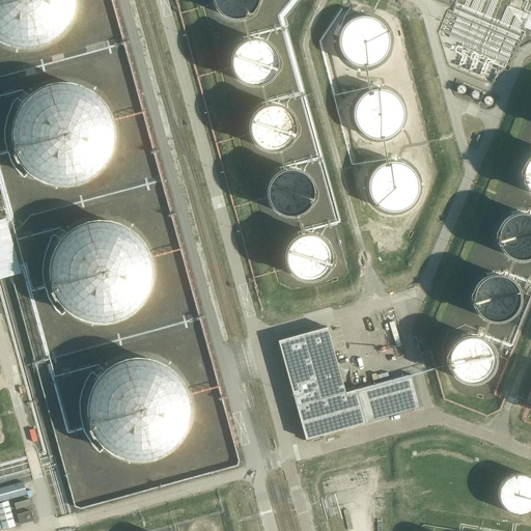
[(0,0),(0,38),(5,43),(21,46),(36,45),(51,39),(62,29),(71,16),(75,1),(74,0),(0,0)]
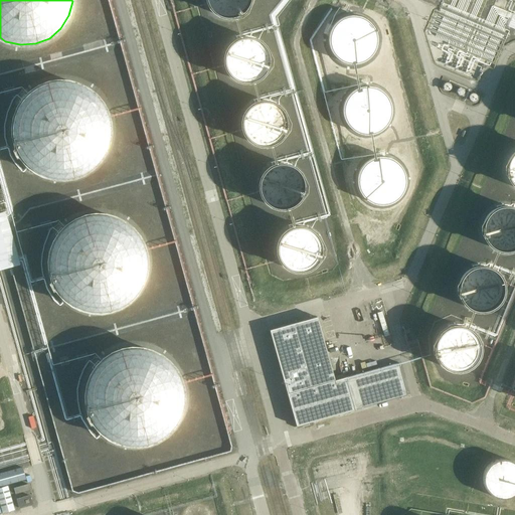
[(206,0),(207,1),(207,2),(207,3),(208,4),(209,6),(210,8),(211,9),(212,10),(214,12),(215,13),(217,14),(220,16),(222,16),(224,17),(225,17),(227,17),(229,17),(231,17),(233,17),(235,16),(237,16),(239,14),(241,13),(243,12),(245,10),(246,8),(248,6),(248,4),(249,3),(249,1),(249,0),(206,0)]
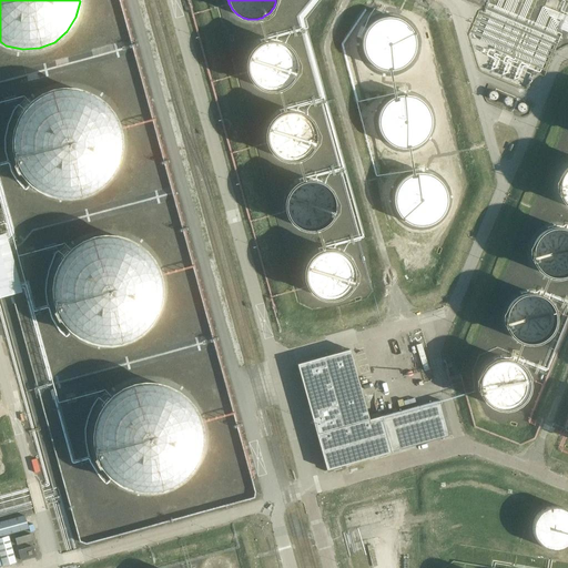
[(409,26),(407,23),(405,22),(404,21),(402,20),(399,19),(397,18),(396,18),(394,17),(392,17),(389,17),(388,17),(386,17),(384,18),(382,18),(379,19),(377,20),(376,20),(374,21),(372,23),(371,24),(369,26),(367,28),(366,29),(365,31),(365,32),(364,34),(363,36),(363,37),(363,39),(362,41),(362,43),(362,44),(362,46),(363,48),(363,50),(363,51),(364,52),(364,53),(364,56),(366,58),(367,59),(368,61),(369,62),(369,63),(372,66),(374,67),(375,68),(378,69),(379,70),(382,70),(384,71),(386,71),(388,71),(391,71),(393,71),(395,70),(397,70),(399,69),(403,68),(405,67),(406,64),(408,63),(409,62),(411,61),(413,59),(414,56),(414,54),(415,52),(416,50),(416,49),(416,47),(416,46),(416,43),(416,41),(416,40),(416,39),(415,37),(415,36),(415,34),(414,33),(413,31),(413,30),(412,28),(409,26)]
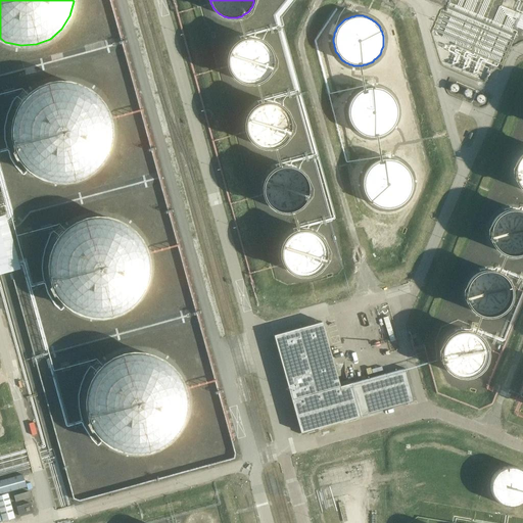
[(271,52),(271,51),(270,49),(269,48),(267,46),(266,45),(264,43),(263,42),(262,41),(258,40),(257,39),(254,39),(253,39),(250,38),(248,38),(246,39),(244,39),(241,40),(239,41),(238,42),(236,43),(234,45),(233,46),(231,48),(230,50),(230,51),(229,53),(229,54),(228,55),(228,57),(228,59),(228,61),(228,63),(228,64),(228,66),(229,67),(230,69),(230,72),(231,72),(232,74),(232,75),(234,76),(235,78),(237,80),(238,80),(240,81),(242,82),(244,83),(247,83),(249,84),(252,83),(254,83),(256,83),(258,82),(262,81),(264,79),(266,78),(267,77),(268,75),(269,73),(270,73),(271,70),(271,69),(272,67),(272,66),(273,65),(273,63),(273,62),(273,61),(273,60),(273,58),(273,57),(273,56),(272,55),(272,53),(271,52)]
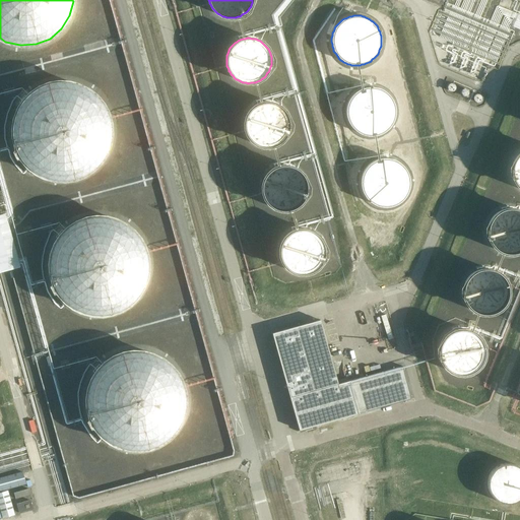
[(36,88),(23,99),(15,112),(12,127),(13,142),(18,156),(28,169),(42,177),(57,180),(72,179),(86,174),(99,164),(107,150),(111,135),(110,120),(104,106),(93,93),(80,85),(65,81),(50,82),(36,88)]
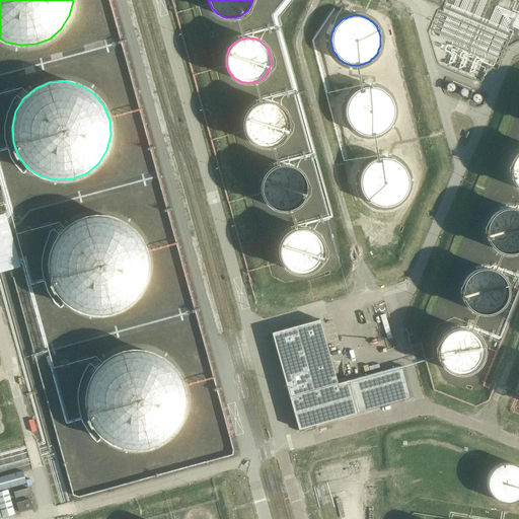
[(453,84),(452,83),(451,83),(450,83),(449,83),(448,84),(447,84),(447,85),(447,86),(446,87),(447,88),(447,89),(447,90),(448,90),(449,91),(450,91),(451,91),(452,91),(453,90),(454,90),(454,89),(455,88),(455,87),(455,86),(454,85),(454,84),(453,84)]
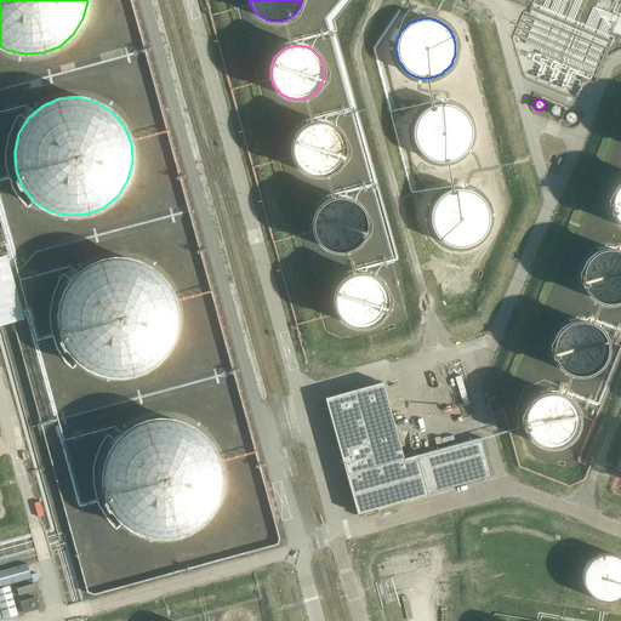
[(466,114),(463,112),(461,110),(460,109),(457,108),(456,107),(454,106),(453,106),(450,104),(446,104),(445,103),(442,103),(438,104),(437,104),(436,104),(433,106),(431,106),(428,108),(427,109),(425,110),(423,112),(421,114),(420,115),(417,118),(417,120),(416,121),(415,124),(414,126),(414,129),(414,131),(414,134),(414,135),(414,137),(414,140),(415,141),(415,142),(416,144),(416,147),(417,148),(419,149),(419,151),(420,152),(421,153),(422,154),(423,155),(426,157),(428,159),(429,160),(431,160),(434,161),(437,163),(440,163),(443,163),(444,163),(446,163),(449,163),(451,161),(455,160),(457,159),(460,158),(462,155),(465,154),(466,152),(467,151),(467,149),(468,148),(469,147),(469,146),(471,144),(471,142),(472,141),(472,140),(472,137),(472,136),(472,134),(472,131),(472,130),(472,127),(472,126),(472,125),(471,124),(469,121),(469,119),(467,117),(466,115),(466,114)]
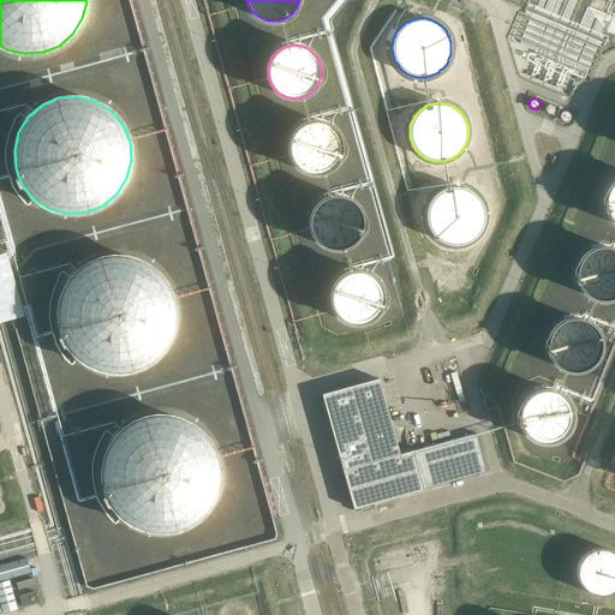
[(571,115),(569,114),(569,113),(568,112),(567,112),(566,112),(565,112),(563,112),(562,112),(561,113),(561,114),(560,114),(560,115),(560,117),(560,118),(561,119),(561,120),(562,120),(563,121),(566,121),(567,121),(568,120),(569,119),(571,118),(571,117),(571,115)]
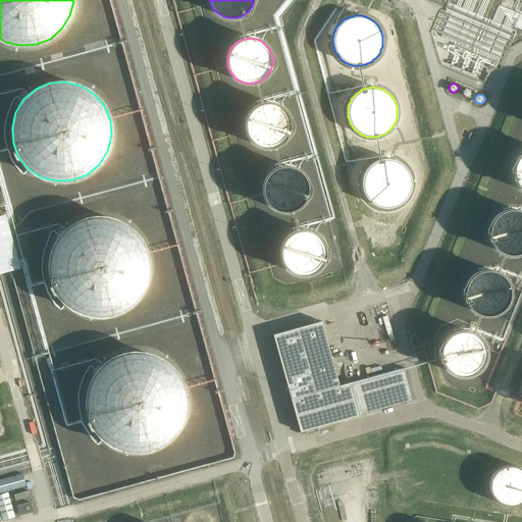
[(289,119),(289,117),(288,115),(286,114),(285,112),(284,110),(283,109),(281,107),(280,106),(278,105),(275,104),(274,104),(272,103),(270,103),(267,102),(266,103),(264,103),(262,103),(261,103),(259,104),(257,105),(256,106),(254,107),(252,108),(251,110),(249,111),(249,113),(248,114),(247,116),(246,118),(246,120),(245,122),(245,124),(245,125),(245,126),(245,127),(246,129),(246,131),(246,132),(247,134),(247,135),(248,137),(249,138),(251,140),(252,141),(252,142),(254,143),(256,144),(256,145),(258,145),(259,146),(261,147),(264,147),(266,147),(269,147),(270,147),(273,147),(274,146),(277,145),(279,144),(281,143),(282,142),(283,141),(284,140),(285,139),(285,138),(286,137),(288,136),(288,135),(289,134),(289,133),(289,131),(290,129),(290,128),(290,126),(290,124),(290,122),(290,120),(289,119)]
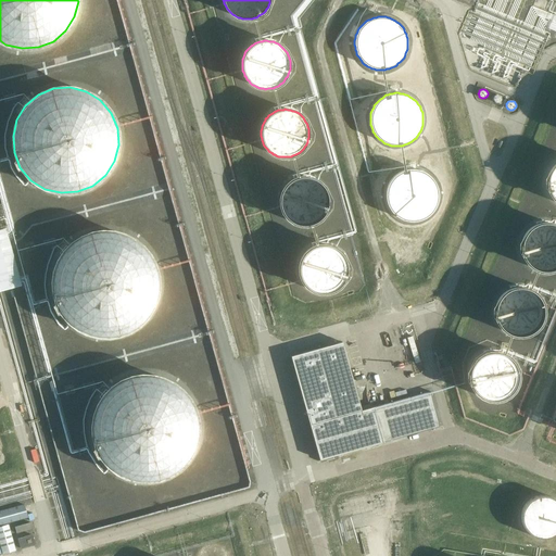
[(555,163),(555,164),(554,165),(553,166),(551,168),(551,171),(550,172),(548,174),(547,177),(547,178),(547,180),(546,182),(547,185),(547,187),(547,188),(548,190),(548,192),(550,192),(550,193),(551,196),(552,198),(553,199),(555,201),(555,163)]
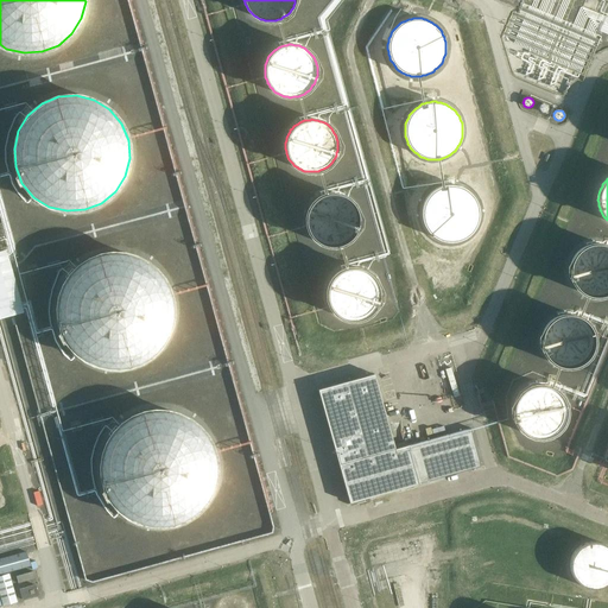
[(477,202),(476,201),(475,198),(474,197),(473,195),(472,194),(470,192),(468,191),(467,190),(463,188),(462,188),(460,187),(457,185),(455,185),(451,185),(450,185),(448,185),(444,185),(443,187),(441,187),(437,189),(435,190),(434,191),(431,192),(430,195),(428,196),(426,198),(426,200),(424,202),(424,204),(424,206),(423,208),(423,209),(423,211),(423,214),(423,216),(423,217),(423,220),(423,221),(424,223),(425,226),(426,228),(428,230),(430,233),(431,235),(432,235),(434,236),(435,238),(437,239),(441,240),(443,241),(447,242),(449,242),(453,242),(456,242),(458,241),(461,240),(462,240),(464,239),(467,238),(469,235),(472,233),(474,230),(475,228),(476,227),(476,226),(477,223),(477,222),(479,221),(479,219),(479,217),(480,215),(480,213),(480,211),(479,209),(479,208),(479,207),(477,204),(477,203),(477,202)]
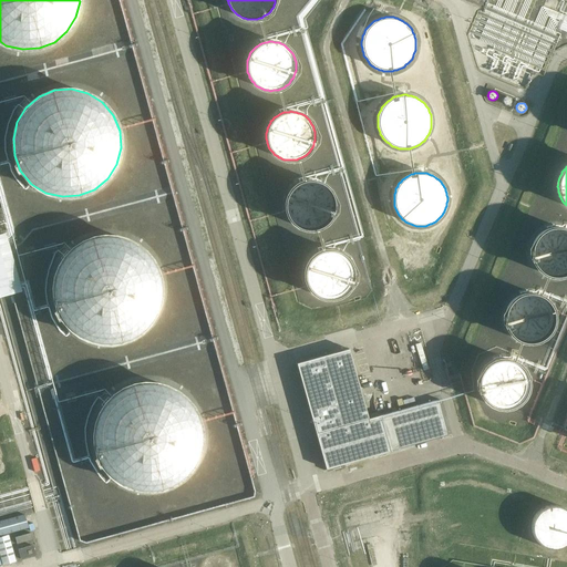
[(332,195),(331,193),(330,192),(329,189),(328,188),(326,186),(325,185),(322,184),(321,183),(319,182),(317,182),(315,182),(313,181),(311,181),(309,181),(307,181),(305,181),(303,182),(301,182),(299,183),(297,184),(296,185),(295,186),(292,188),(290,191),(289,192),(288,194),(287,196),(287,197),(286,199),(286,202),(286,204),(286,206),(286,207),(286,210),(287,212),(287,215),(288,215),(289,217),(290,219),(291,222),(294,224),(296,225),(298,227),(301,228),(303,228),(306,229),(309,229),(311,229),(315,229),(317,228),(320,227),(322,226),(325,225),(327,223),(329,220),(330,218),(331,216),(332,215),(332,214),(333,212),(333,210),(333,209),(334,208),(334,207),(334,205),(334,203),(333,200),(333,199),(333,198),(332,196),(332,195)]
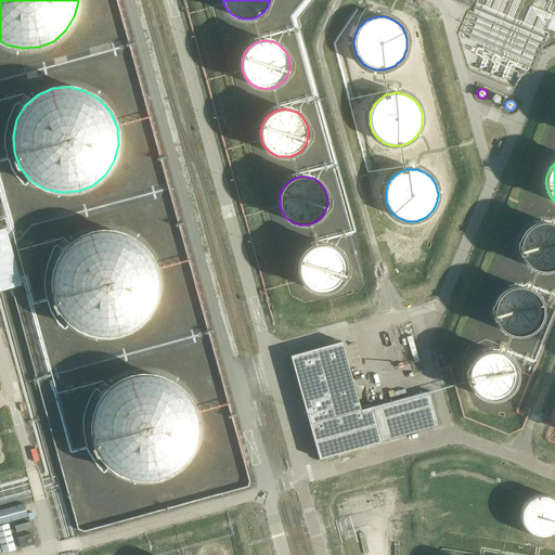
[(554,224),(552,224),(550,223),(549,223),(545,222),(543,222),(542,222),(540,223),(539,223),(536,224),(533,226),(531,226),(529,228),(528,229),(527,230),(525,232),(524,233),(523,236),(521,237),(520,240),(520,242),(520,244),(520,246),(520,248),(520,249),(520,250),(520,252),(520,254),(521,255),(523,258),(524,260),(526,262),(527,265),(529,266),(531,268),(534,269),(537,270),(539,270),(541,271),(543,271),(546,271),(549,270),(550,270),(552,270),(553,269),(554,268),(554,224)]
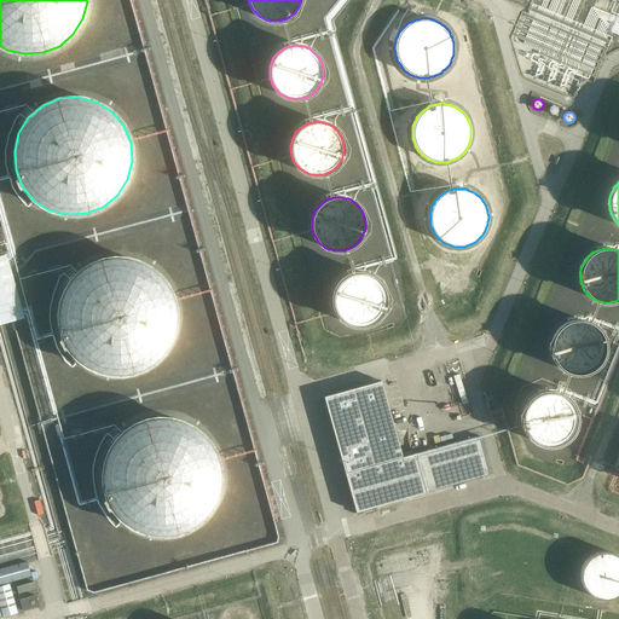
[(0,324),(13,320),(24,318),(6,254),(0,255),(0,324)]
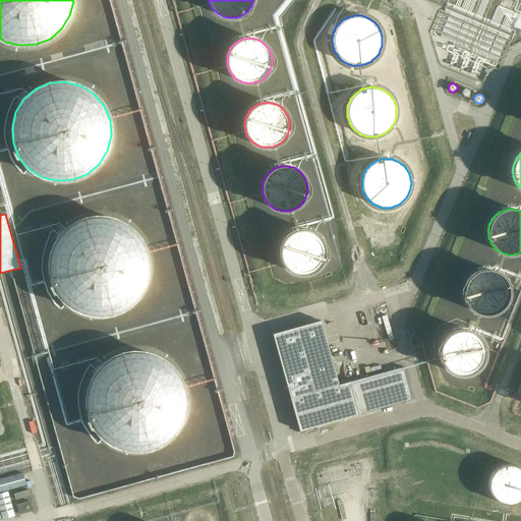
[(69,226),(61,234),(53,247),(49,258),(49,273),(53,287),(63,301),(77,311),(95,315),(109,314),(123,309),(134,300),(141,290),(147,276),(147,256),(141,242),(131,229),(115,220),(98,217),(81,220),(69,226)]
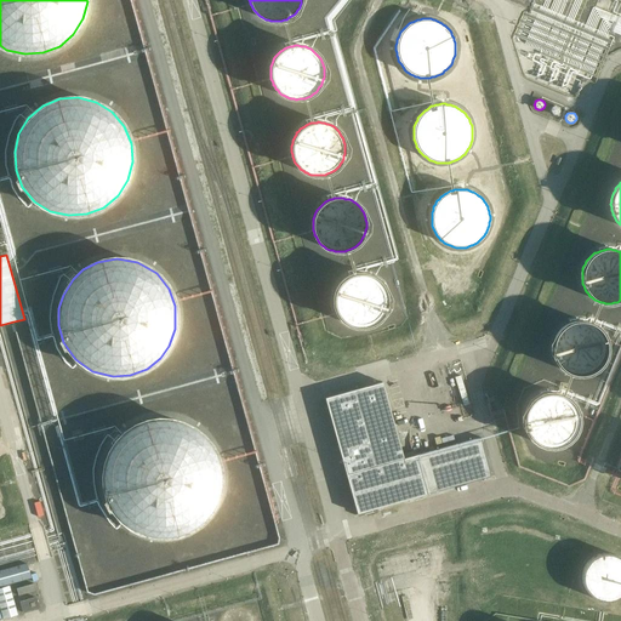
[(363,274),(360,274),(357,274),(355,274),(353,275),(349,277),(347,278),(345,279),(343,280),(342,281),(341,283),(340,284),(339,285),(337,288),(336,290),(335,292),(335,295),(334,297),(334,300),(334,302),(334,303),(335,306),(335,307),(335,309),(336,311),(336,313),(337,313),(339,315),(340,318),(341,319),(343,322),(346,323),(348,325),(351,325),(352,326),(353,326),(355,328),(359,328),(362,328),(364,328),(366,328),(369,326),(371,325),(372,325),(374,324),(375,323),(377,322),(380,319),(381,318),(382,317),(383,314),(385,313),(385,312),(386,311),(386,308),(387,306),(387,305),(387,303),(387,301),(387,298),(387,297),(387,295),(386,294),(386,291),(385,290),(385,288),(382,285),(381,284),(380,283),(379,281),(377,279),(375,279),(374,278),(371,277),(370,275),(366,275),(365,274),(363,274)]
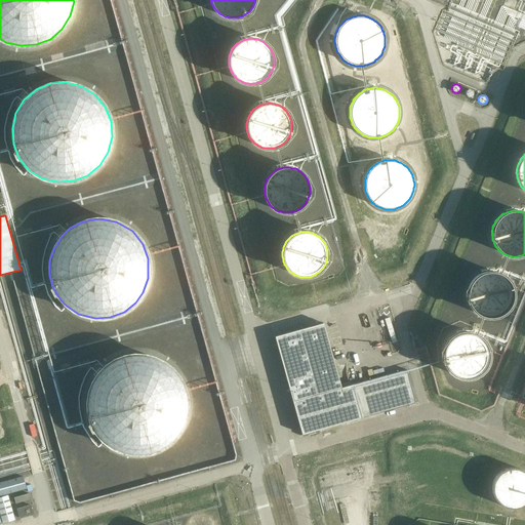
[(468,289),(468,291),(468,293),(468,295),(468,297),(468,298),(468,300),(469,301),(469,303),(470,305),(471,307),(472,309),(474,311),(475,311),(476,312),(477,313),(479,315),(481,315),(483,316),(485,317),(487,317),(490,317),(492,317),(495,317),(497,316),(499,315),(500,314),(503,313),(506,311),(507,310),(509,308),(510,306),(511,304),(512,303),(512,300),(512,299),(513,297),(513,296),(513,295),(513,293),(513,291),(513,290),(512,289),(512,288),(511,286),(510,284),(510,282),(508,280),(507,279),(506,278),(503,276),(502,275),(499,274),(498,273),(496,273),(494,272),(491,272),(489,272),(487,272),(486,272),(483,273),(481,274),(479,275),(477,276),(476,277),(474,278),(473,280),(472,281),(470,283),(470,285),(469,286),(469,287),(468,289)]
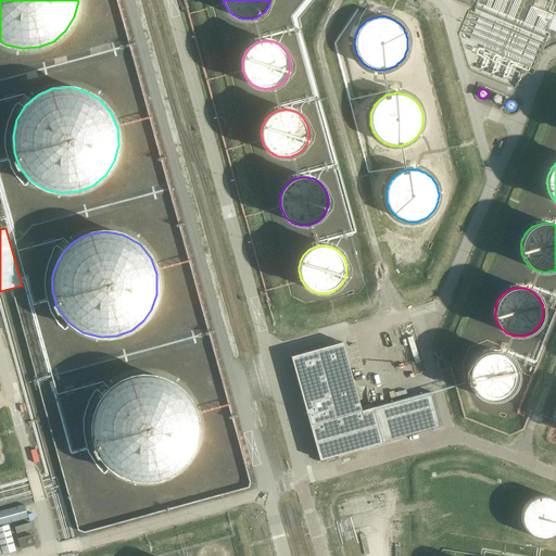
[(333,456),(440,427),(430,391),(370,408),(369,408),(362,411),(342,342),(291,356),(320,463),(333,458),(333,456)]
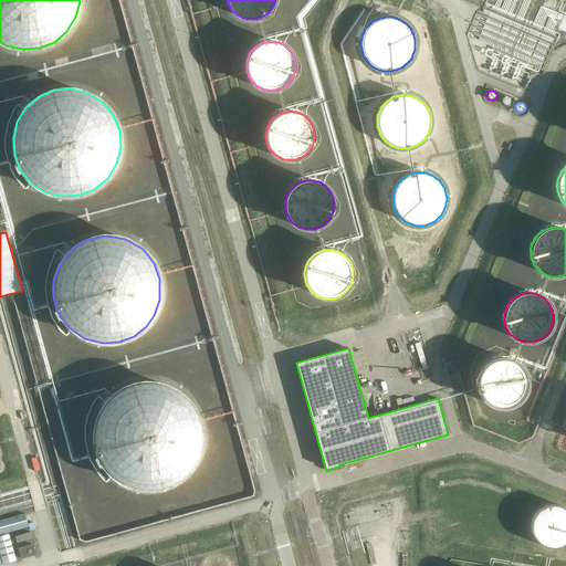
[(526,377),(525,375),(524,371),(523,369),(522,368),(521,366),(519,365),(516,363),(515,362),(513,360),(511,359),(507,359),(506,358),(504,358),(502,358),(500,358),(498,358),(495,359),(493,359),(491,360),(490,362),(488,363),(485,365),(484,366),(483,367),(482,368),(481,371),(480,374),(479,375),(479,377),(478,378),(478,379),(478,380),(478,383),(478,385),(478,387),(479,390),(480,391),(481,394),(482,397),(483,398),(485,400),(486,401),(489,404),(492,405),(493,406),(495,406),(496,407),(498,407),(499,407),(502,407),(504,407),(506,407),(509,406),(512,406),(512,405),(514,404),(516,402),(519,400),(520,399),(521,398),(522,397),(523,395),(524,392),(525,390),(526,388),(526,386),(526,384),(526,381),(526,380),(526,378),(526,377)]
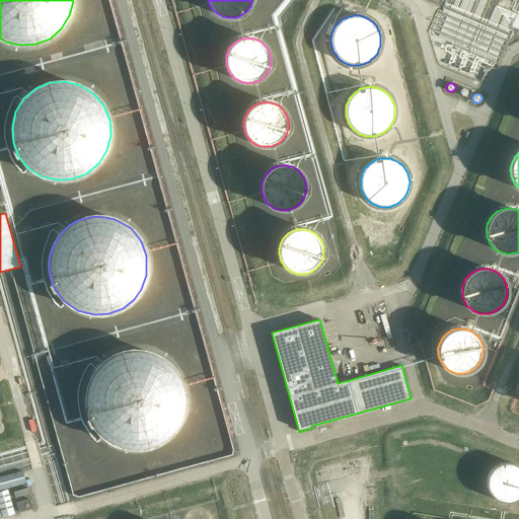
[(107,359),(98,367),(90,380),(87,391),(87,405),(91,420),(101,434),(115,444),(132,448),(147,447),(160,442),(171,433),(179,423),(184,409),(184,389),(179,375),(168,362),(153,353),(136,350),(120,353),(107,359)]
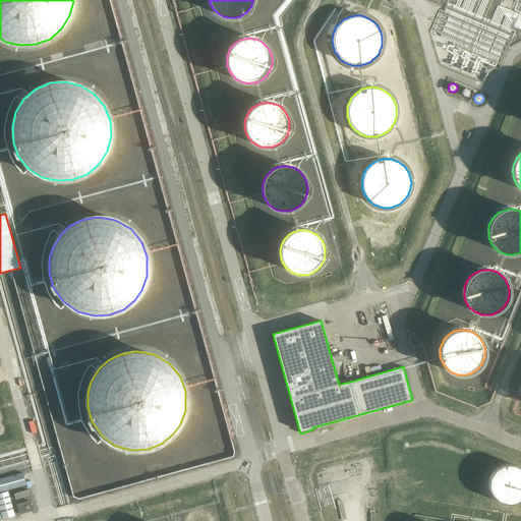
[(495,470),(494,471),(491,473),(490,474),(489,476),(489,477),(489,478),(488,480),(488,481),(488,482),(488,483),(488,484),(488,486),(488,487),(488,488),(489,489),(489,490),(489,491),(490,493),(491,495),(491,496),(493,497),(495,499),(497,501),(498,502),(500,503),(502,504),(505,504),(507,505),(509,505),(511,505),(513,504),(516,504),(518,503),(520,502),(520,500),(520,467),(519,467),(518,466),(516,465),(515,465),(513,464),(512,464),(510,464),(508,464),(507,464),(505,464),(504,465),(502,465),(501,466),(499,467),(497,468),(496,469),(495,470)]
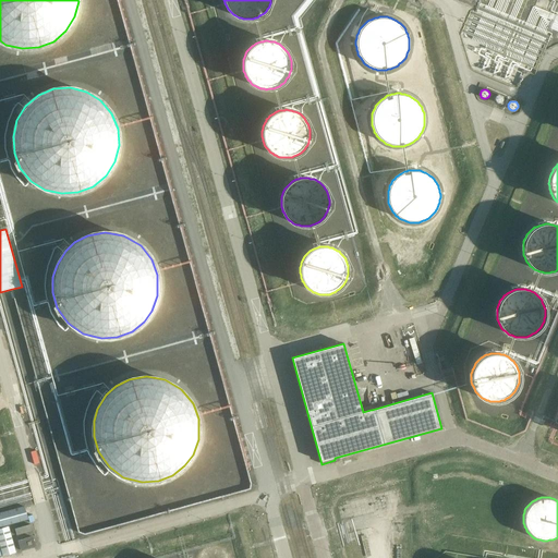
[(15,553),(8,524),(28,519),(24,507),(0,512),(0,544),(3,556),(15,553)]
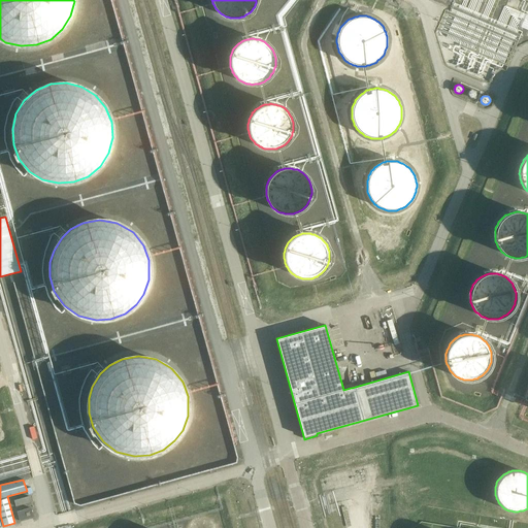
[(33,518),(31,507),(18,512),(20,521),(33,518)]
